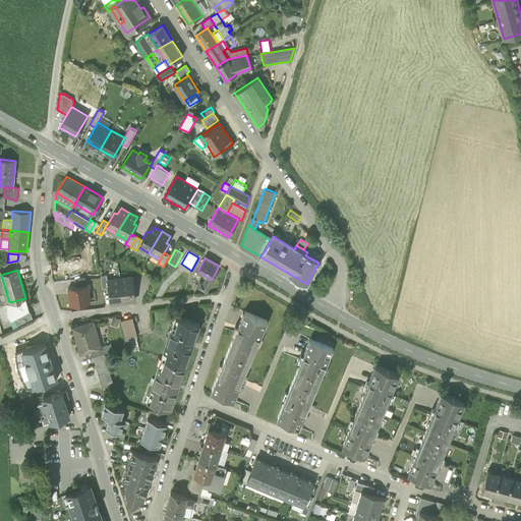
[(8,303),(9,302),(1,275),(1,273),(0,272),(0,303),(0,305),(8,303)]
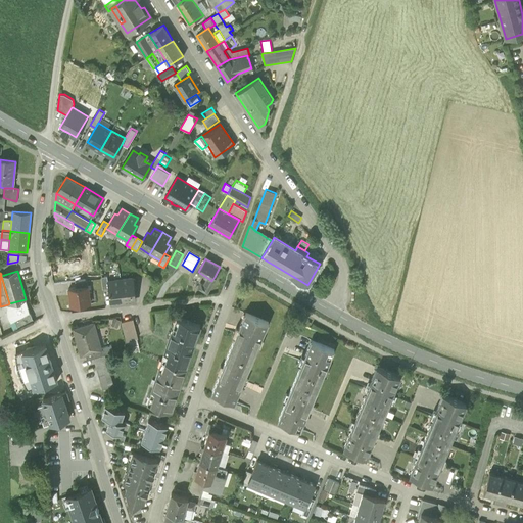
[(133,277),(121,279),(124,303),(134,302),(133,294),(136,294),(133,277)]
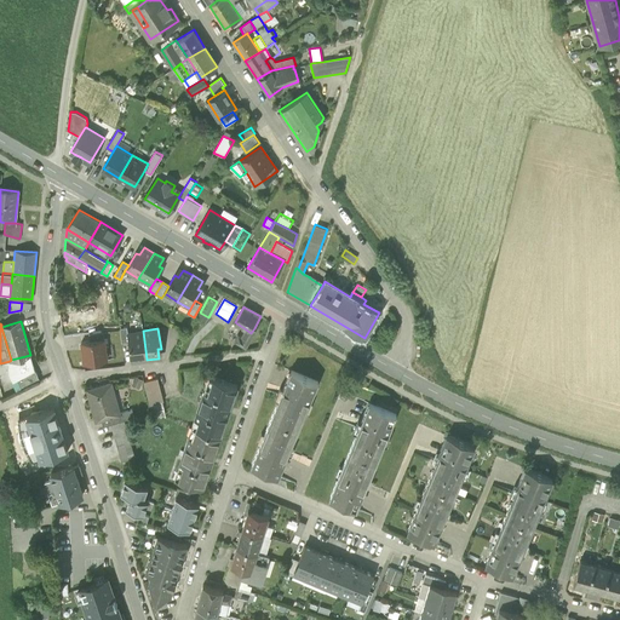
[(257,329),(254,328),(251,333),(246,329),(241,338),(239,336),(235,342),(246,348),(257,329)]
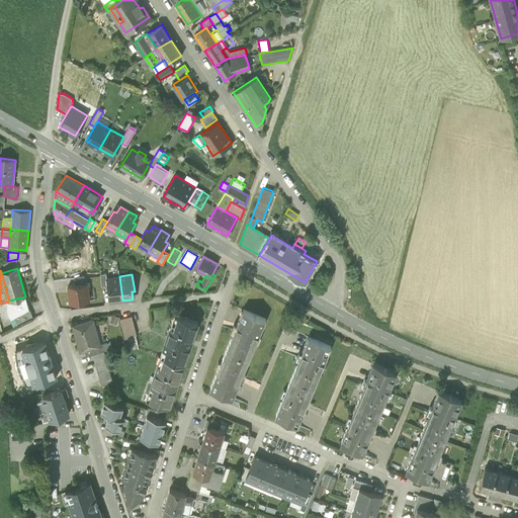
[(113,301),(122,300),(119,276),(106,277),(107,285),(109,294),(112,294),(113,301)]
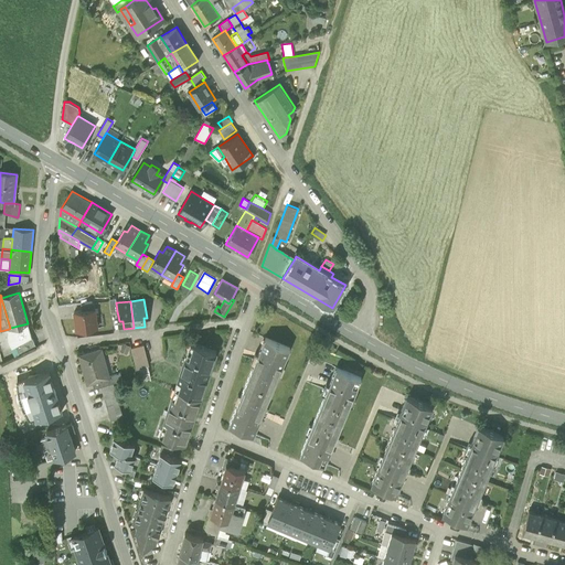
[(74,311),(76,330),(97,328),(95,309),(82,311),(74,311)]
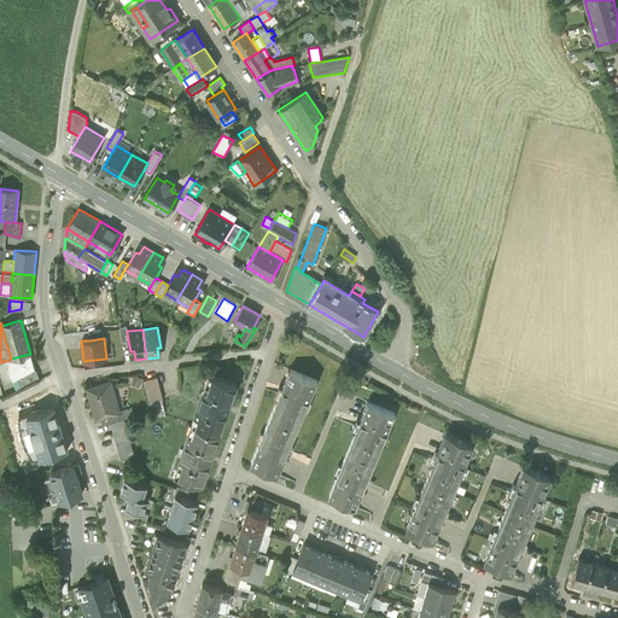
[(35,369),(30,354),(11,359),(10,360),(9,363),(9,368),(9,373),(11,377),(13,380),(16,379),(35,369)]
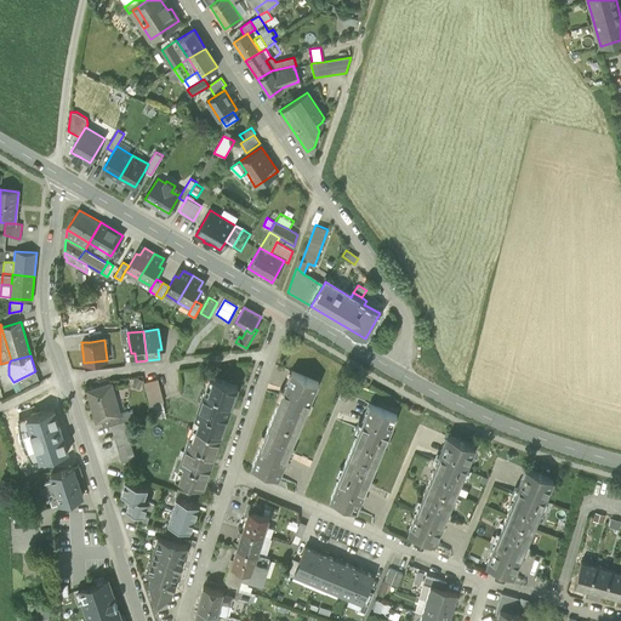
[(16,381),(20,388),(39,379),(35,371),(16,381)]
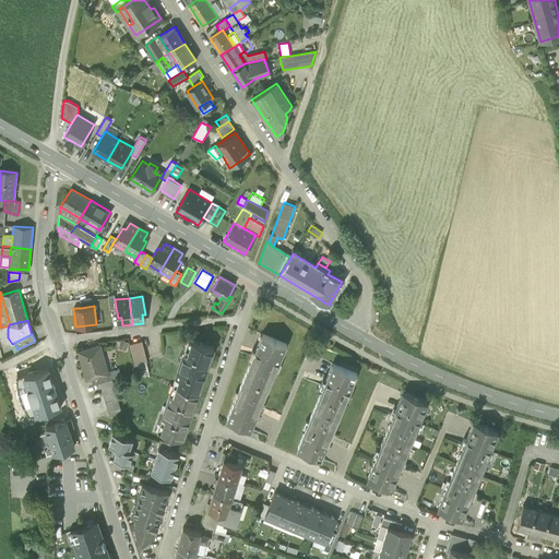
[(227,420),(251,430),(287,344),(263,334),(227,420)]
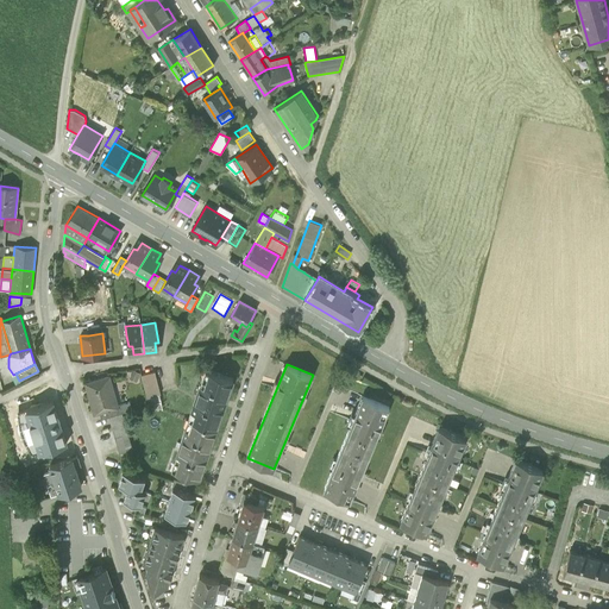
[(139,381),(140,371),(133,369),(131,378),(139,381)]
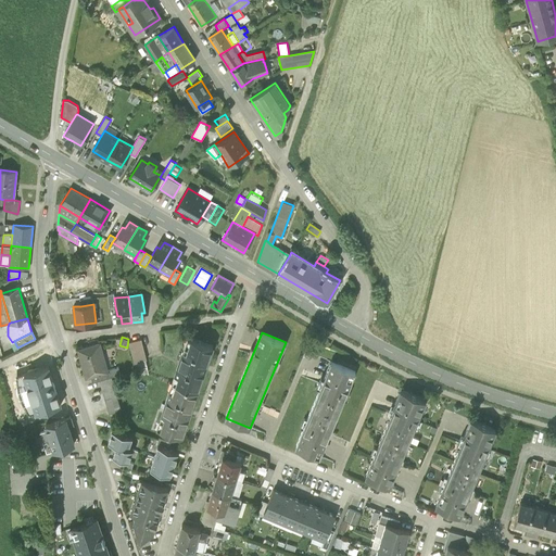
[(178,376),(175,383),(198,391),(213,345),(190,338),(186,351),(184,350),(175,375),(178,376)]
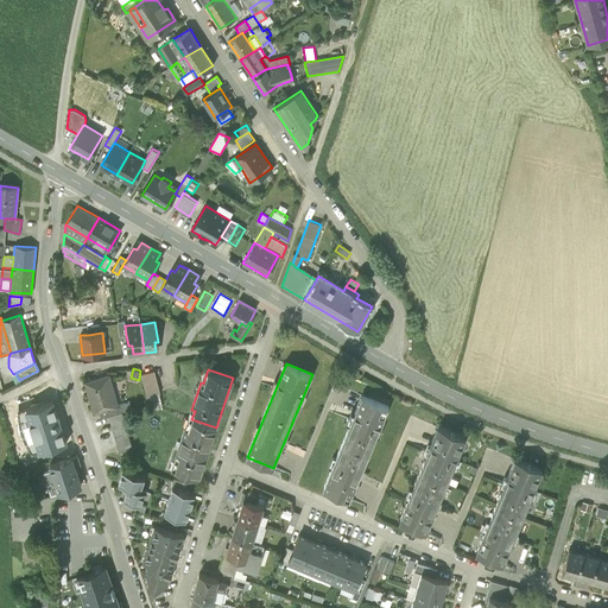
[(141,374),(147,397),(160,393),(154,371),(141,374)]
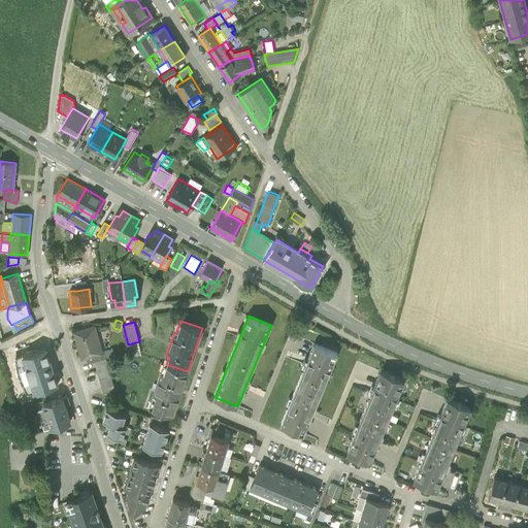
[(74,332),(81,358),(86,357),(99,354),(94,338),(97,337),(94,327),(74,332)]
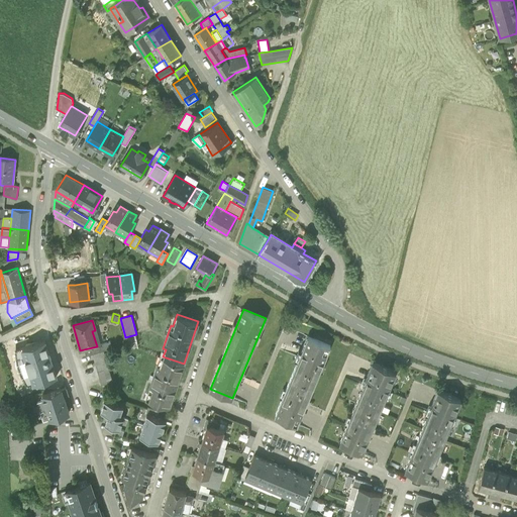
[(275,416),(297,425),(330,345),(308,336),(275,416)]
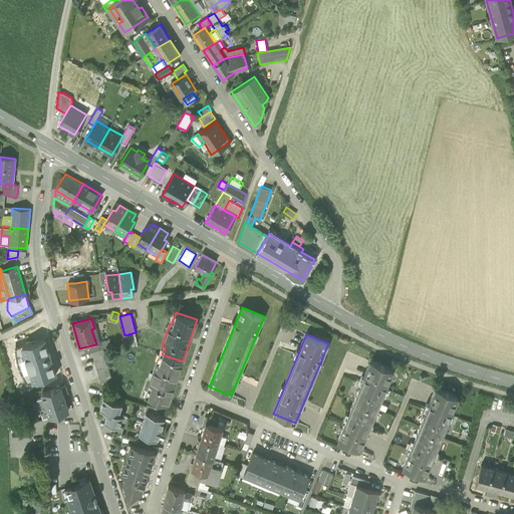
[(26,384),(30,383),(41,379),(56,374),(44,339),(15,348),(16,358),(18,367),(21,376),(26,384)]
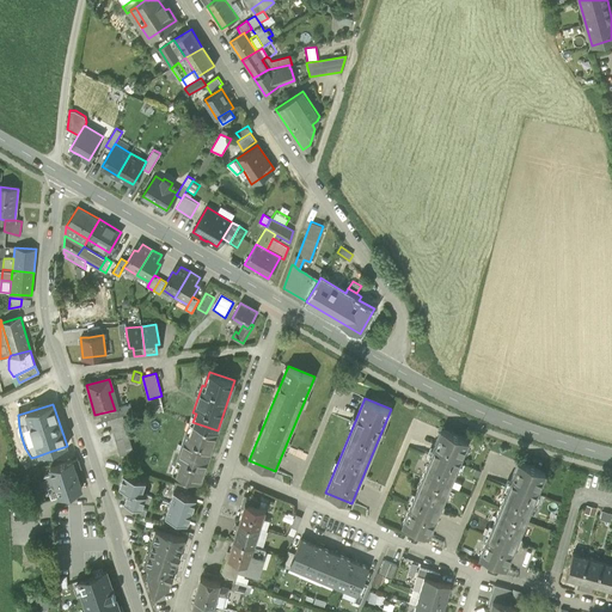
[(102,421),(109,418),(122,415),(133,412),(130,404),(117,408),(117,409),(115,410),(99,414),(102,421)]
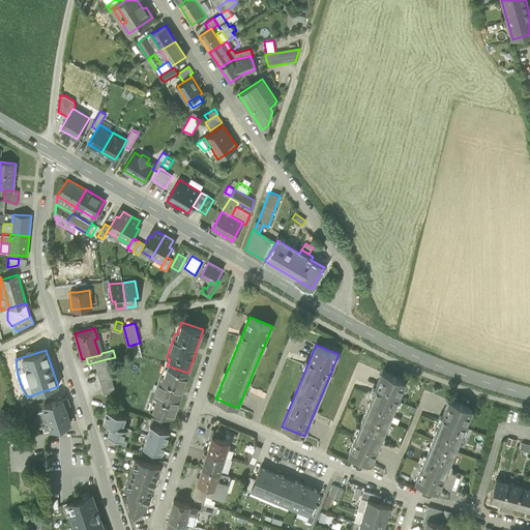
[(112,379),(106,359),(94,362),(100,382),(112,379)]
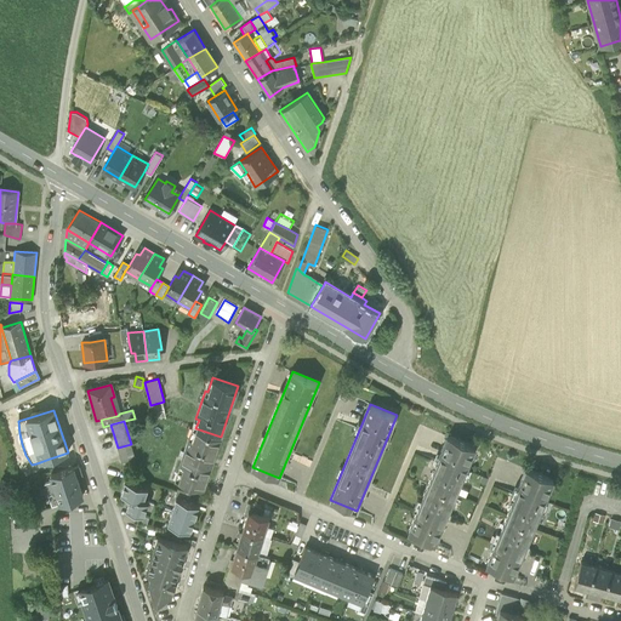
[(204,488),(221,437),(195,428),(193,437),(189,437),(180,463),(183,465),(178,479),(204,488)]
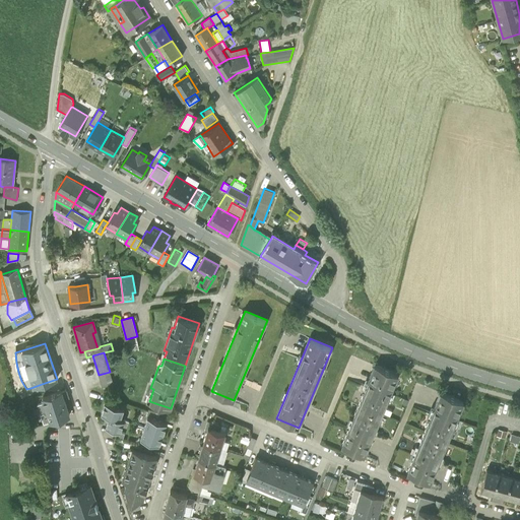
[(342,446),(365,455),(398,375),(376,366),(342,446)]
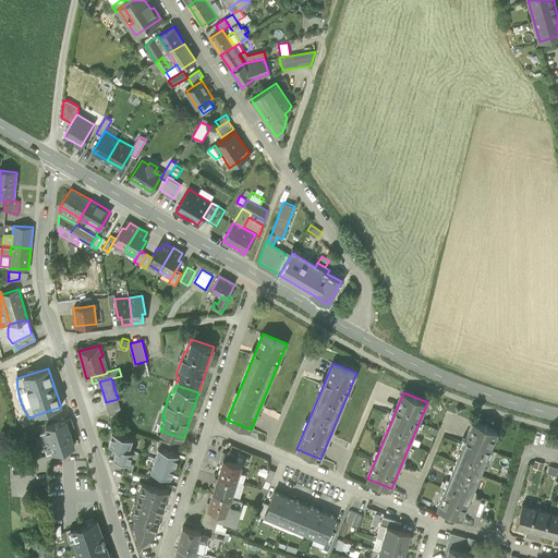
[(118,399),(106,402),(109,415),(121,412),(118,399)]
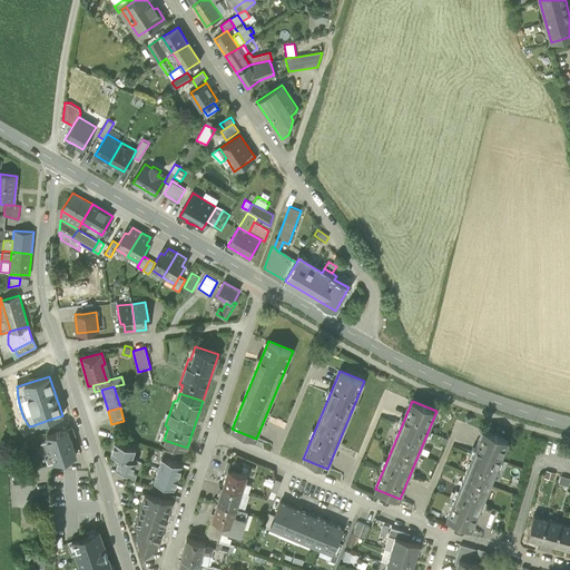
[(48,428),(46,421),(33,425),(35,432),(48,428)]
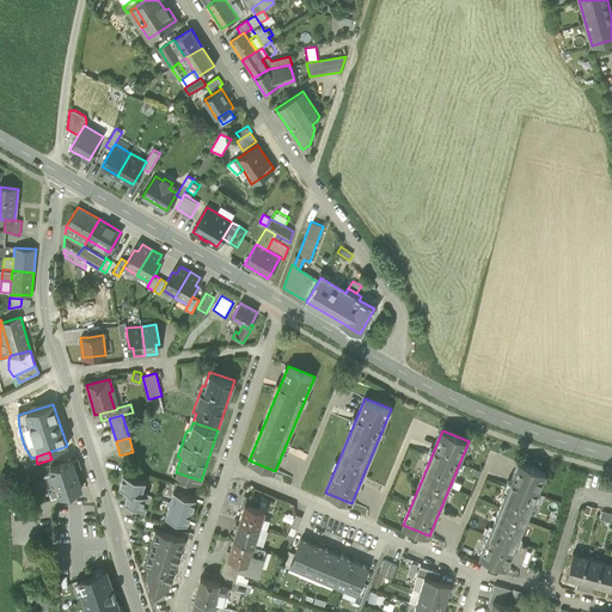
[(51,473),(59,495),(81,488),(73,463),(73,460),(65,464),(50,469),(51,473)]
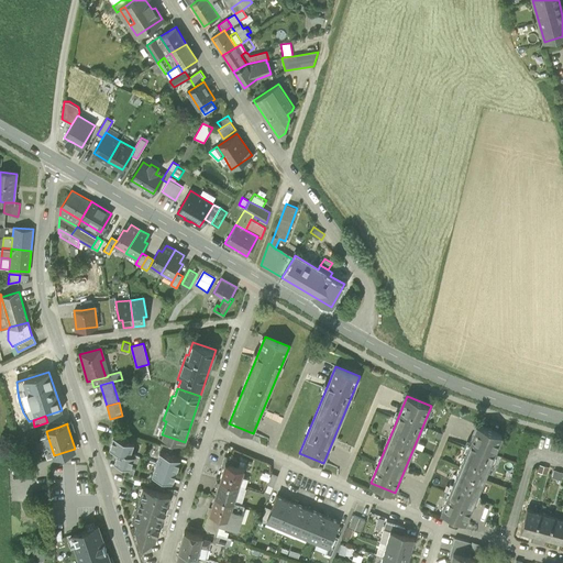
[(442,512),(466,522),(503,435),(477,426),(442,512)]
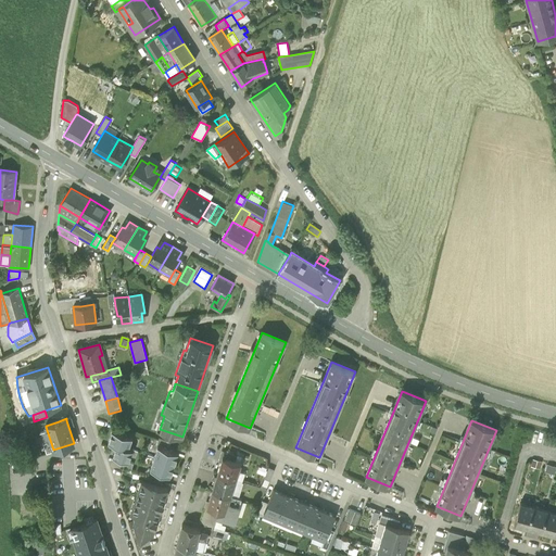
[(118,426),(116,431),(128,436),(130,429),(118,426)]
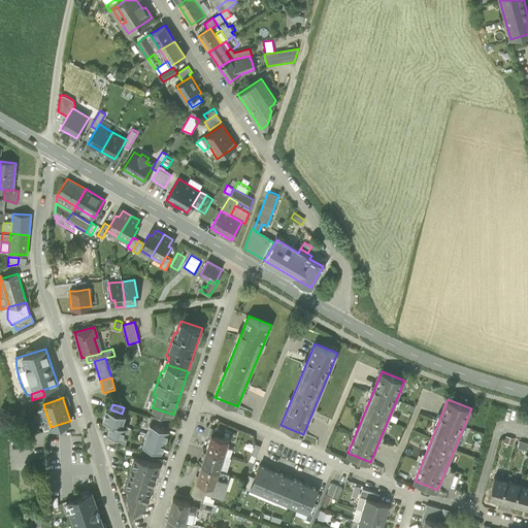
[(39,410),(44,429),(51,427),(44,408),(39,410)]
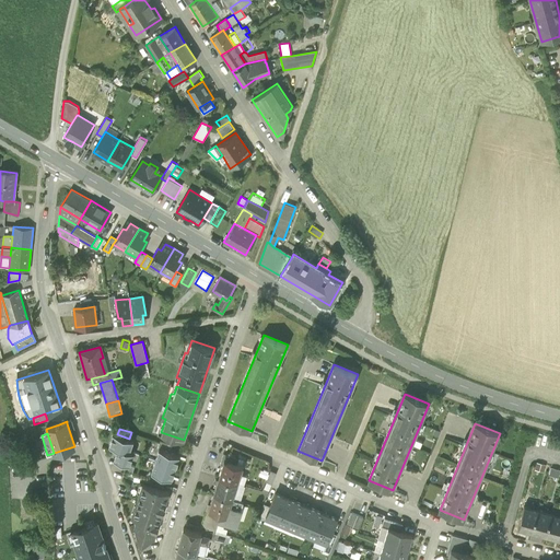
[(108,445),(117,448),(117,447),(129,452),(130,452),(133,440),(129,439),(117,434),(113,433),(108,445)]
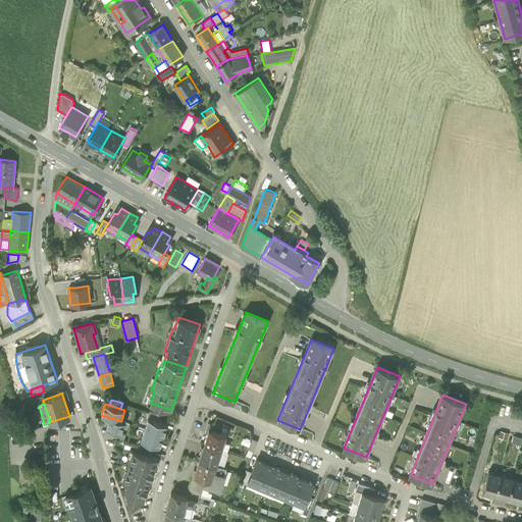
[(509,417),(515,418),(518,407),(512,406),(509,417)]
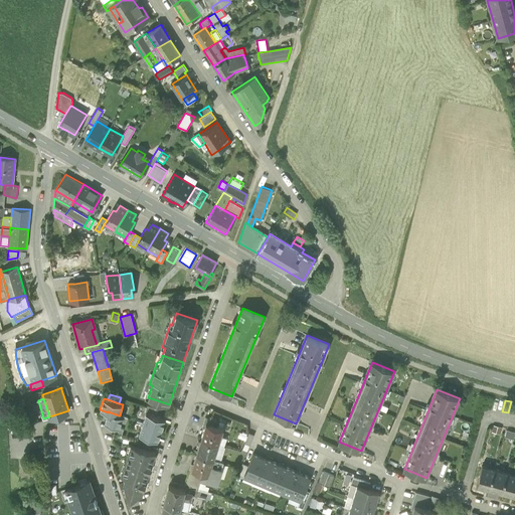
[(147,406),(145,412),(146,412),(156,416),(158,410),(147,406)]
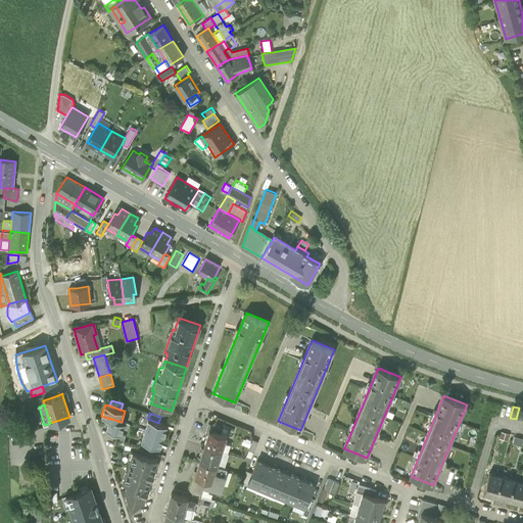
[(109,419),(106,429),(114,432),(121,434),(125,423),(122,422),(121,422),(109,418),(109,419)]
